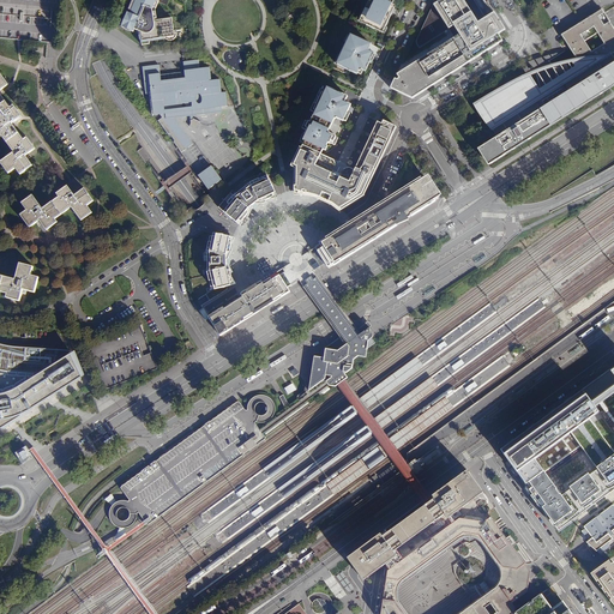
[(59,0),(0,0),(0,36),(18,38),(52,41),(55,42),(59,0)]
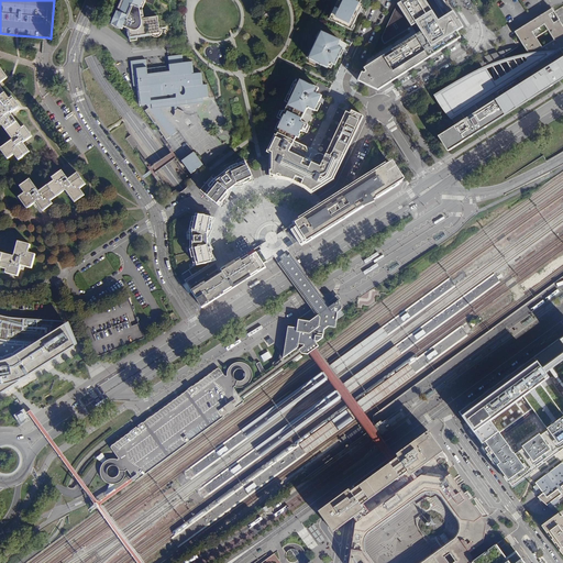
[(122,0),(119,9),(121,10),(120,13),(118,12),(116,15),(113,21),(112,25),(122,30),(123,26),(129,29),(130,40),(136,39),(151,36),(151,35),(159,34),(157,18),(143,20),(141,20),(140,11),(140,9),(141,7),(143,8),(145,0),(122,0)]
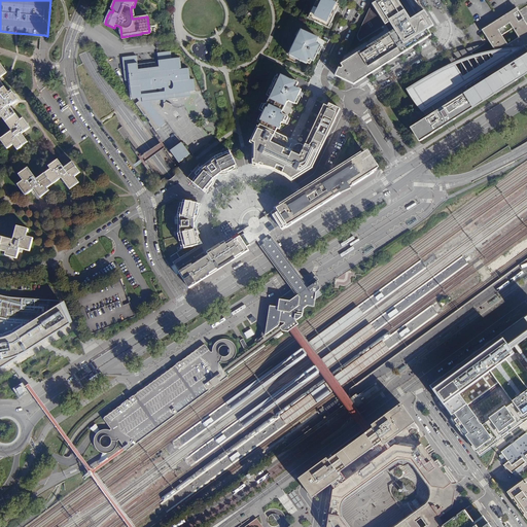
[(319,0),(318,4),(316,3),(310,16),(315,20),(315,22),(321,25),(322,23),(329,27),(336,12),(334,11),(337,3),(329,0),(319,0)]
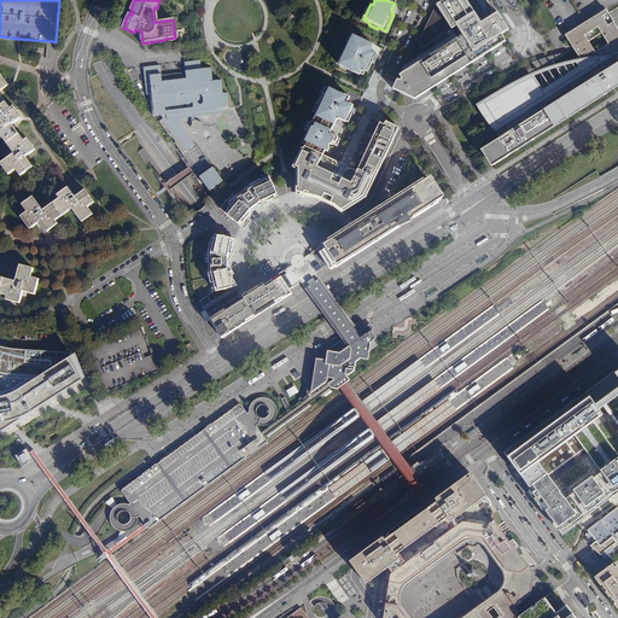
[(507,28),(497,13),(489,18),(477,0),(438,0),(420,39),(419,41),(419,42),(420,45),(423,48),(456,28),(460,34),(461,36),(447,46),(400,75),(402,79),(400,80),(397,80),(392,89),(415,99),(506,41),(502,35),(508,30),(507,28)]
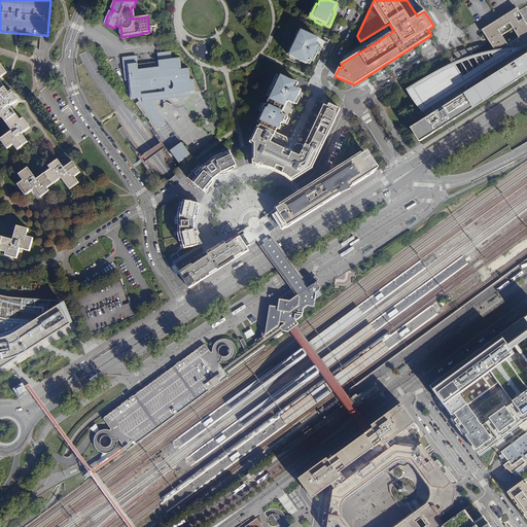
[(425,117),(410,128),(419,142),(526,73),(526,24),(517,7),(482,30),(494,49),(486,51),(473,55),(460,59),(447,65),(405,89),(410,97),(425,117)]
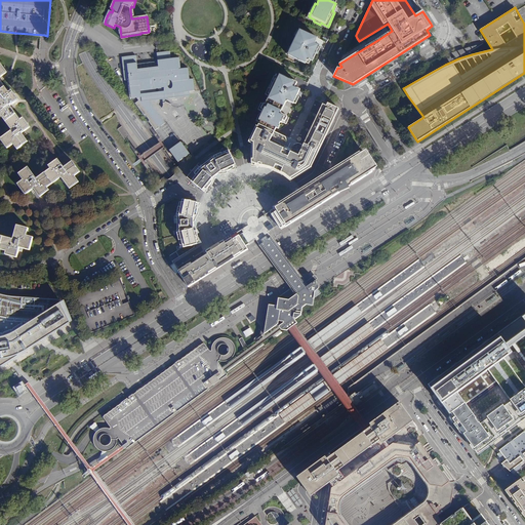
[(317,37),(301,30),(299,35),(297,33),(289,50),(291,51),(288,55),(298,59),(298,58),(300,59),(300,61),(306,64),(308,58),(313,61),(318,49),(312,47),(314,43),(317,37)]
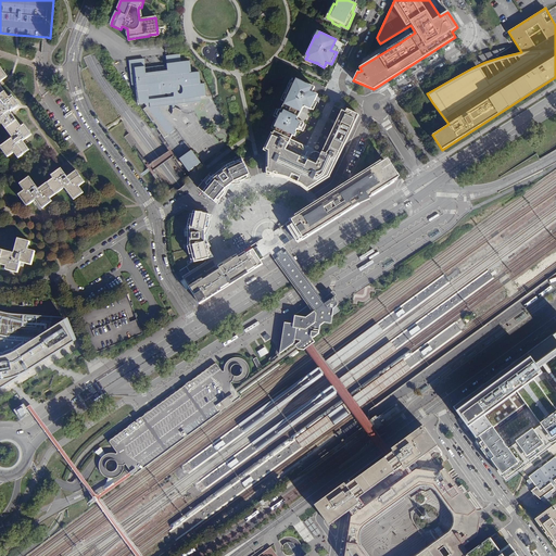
[(146,73),(144,59),(129,61),(133,86),(139,85),(139,87),(137,87),(139,104),(146,103),(148,106),(143,110),(152,123),(154,121),(159,127),(158,128),(164,138),(175,130),(167,121),(166,123),(151,102),(156,101),(155,96),(168,93),(168,98),(165,98),(166,105),(173,104),(173,105),(173,112),(172,115),(179,118),(182,111),(175,108),(175,103),(178,102),(178,104),(186,104),(186,102),(189,101),(189,98),(189,96),(196,95),(196,98),(206,96),(205,84),(201,84),(200,72),(191,73),(190,61),(181,62),(180,54),(166,57),(167,71),(146,73)]
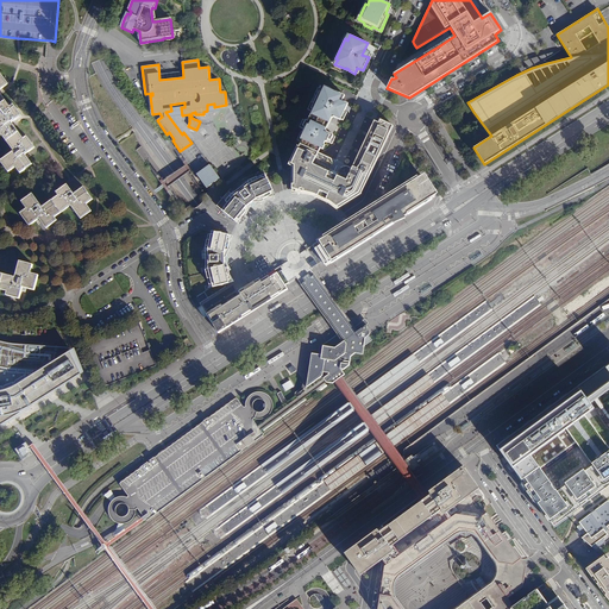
[(1,74),(0,74),(0,136),(1,136),(13,152),(0,162),(8,173),(16,168),(20,174),(32,165),(25,155),(35,148),(27,137),(24,140),(11,123),(22,115),(13,105),(10,107),(0,93),(0,89),(8,85),(1,74)]
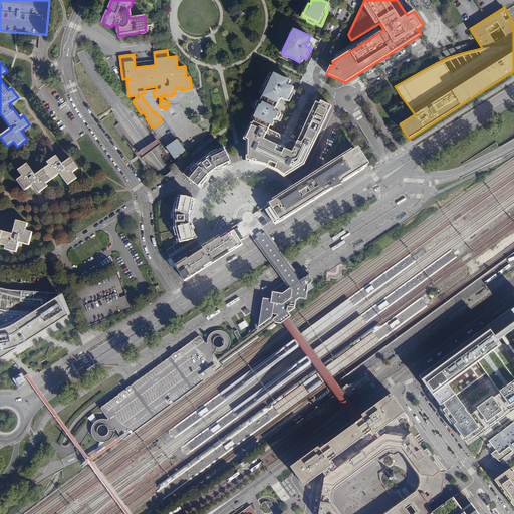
[(271,77),(270,77),(267,82),(269,83),(267,87),(265,87),(261,95),(262,95),(259,102),(258,101),(256,107),(257,107),(255,112),(255,113),(254,116),(254,117),(255,118),(254,121),(269,129),(270,125),(272,126),(274,122),(275,120),(276,121),(276,120),(278,121),(281,114),(276,111),(275,109),(281,98),(287,101),(294,87),(287,84),(289,80),(274,72),(271,77)]
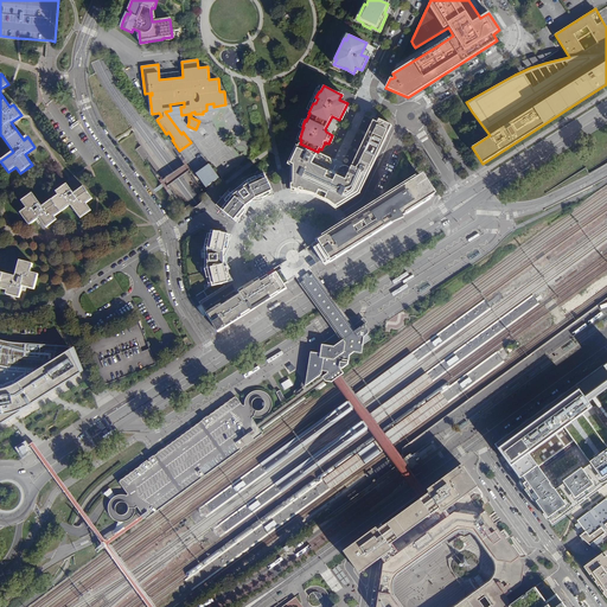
[(184,107),(184,102),(170,104),(171,110),(165,112),(181,134),(183,132),(172,117),(189,115),(189,114),(181,115),(180,107),(184,107)]
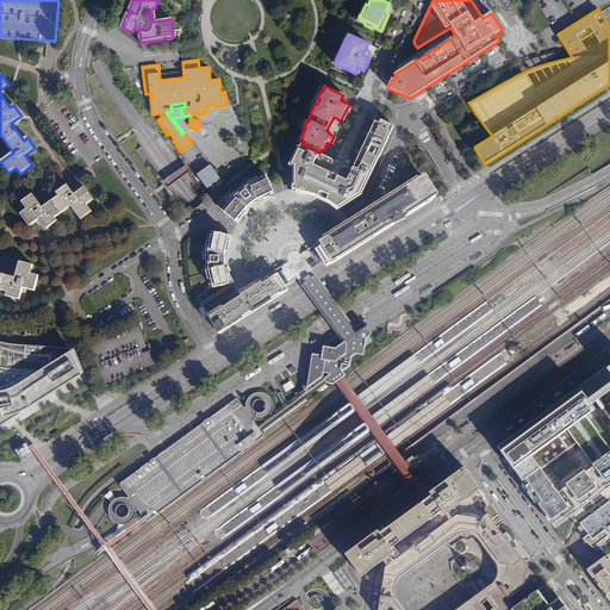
[(362,195),(394,126),(381,120),(380,124),(374,122),(361,151),(353,169),(347,167),(342,168),(338,176),(330,173),(334,165),(331,160),(319,153),(302,144),(300,147),(298,147),(290,166),(293,167),(292,190),(297,191),(296,193),(307,195),(323,201),(330,206),(334,207),(337,211),(362,195)]
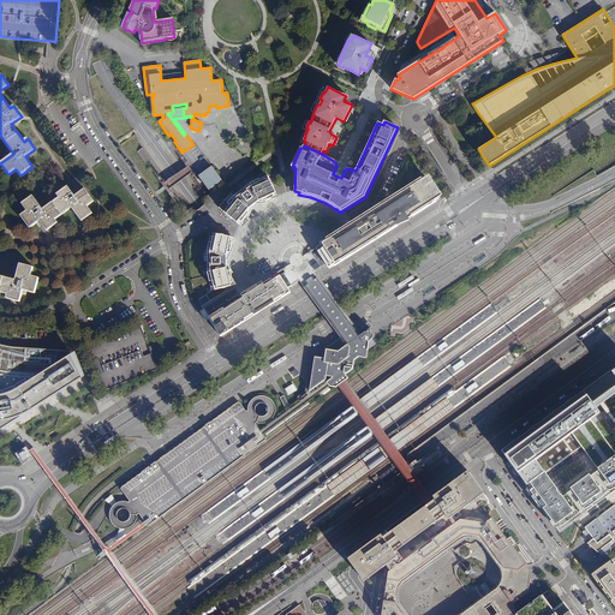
[(341,178),(345,169),(350,168),(348,166),(346,165),(341,162),(339,161),(334,161),(336,166),(333,174),(341,178)]
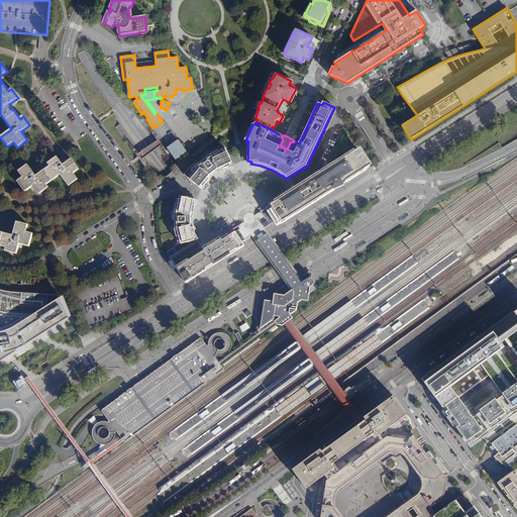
[(187,151),(178,140),(170,146),(167,147),(176,160),(179,159),(187,151)]
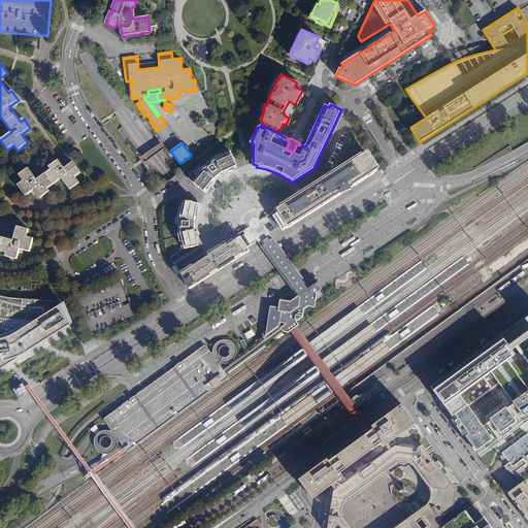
[(203,192),(204,192),(205,190),(207,192),(216,182),(218,180),(216,178),(220,174),(222,176),(223,175),(235,169),(234,167),(237,166),(231,153),(224,157),(222,154),(218,157),(219,159),(217,160),(216,158),(212,160),(203,167),(201,169),(198,166),(192,174),(188,178),(190,180),(203,192)]
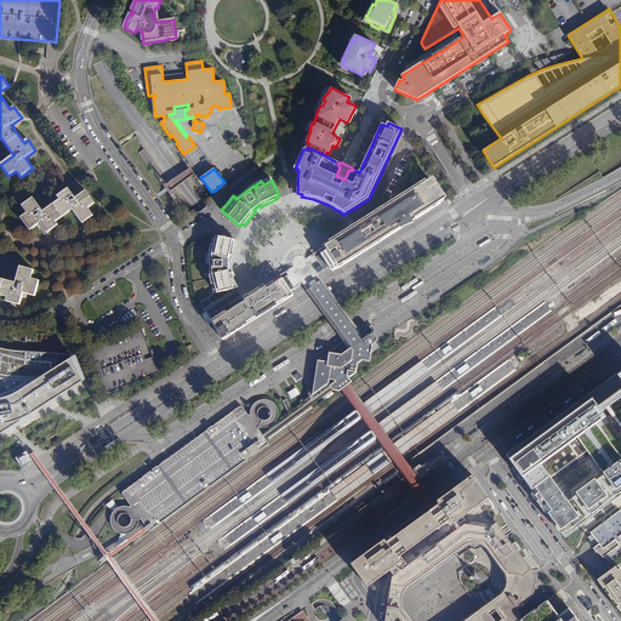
[(443,200),(431,181),(320,251),(322,255),(330,267),(332,271),(443,200)]
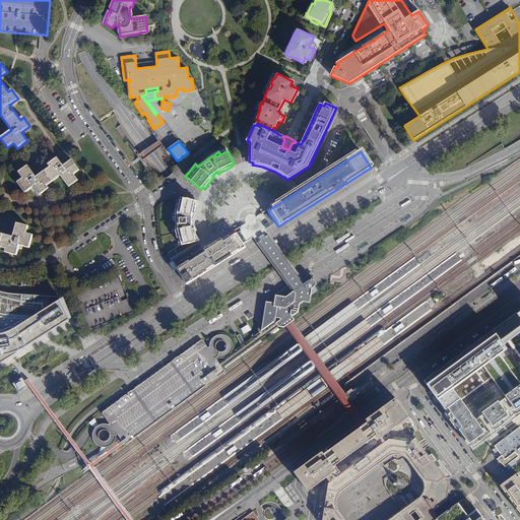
[(22,179),(16,183),(24,193),(33,187),(35,188),(39,195),(49,188),(47,185),(60,175),(69,187),(78,180),(74,175),(79,170),(71,159),(63,166),(57,157),(48,165),(50,167),(36,177),(27,166),(17,173),(22,179)]
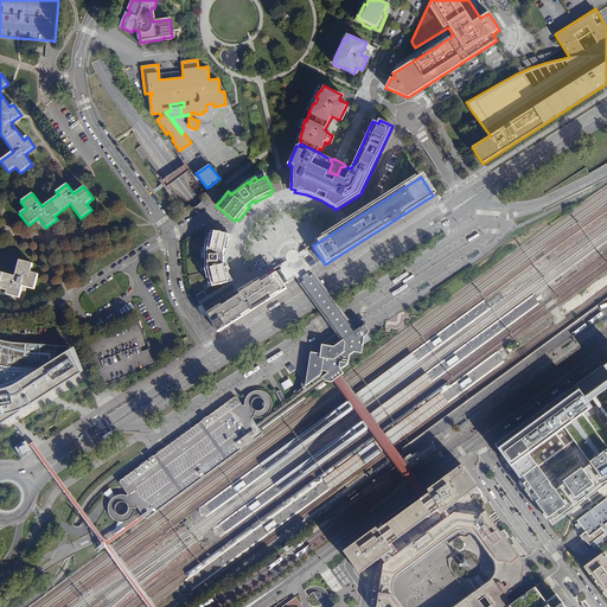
[(205,273),(208,283),(211,283),(211,286),(228,282),(227,280),(230,279),(227,262),(225,262),(224,255),(227,255),(227,254),(229,237),(227,237),(227,235),(211,231),(210,234),(208,234),(205,246),(208,247),(208,249),(206,249),(205,253),(204,266),(205,269),(208,269),(208,273),(205,273)]
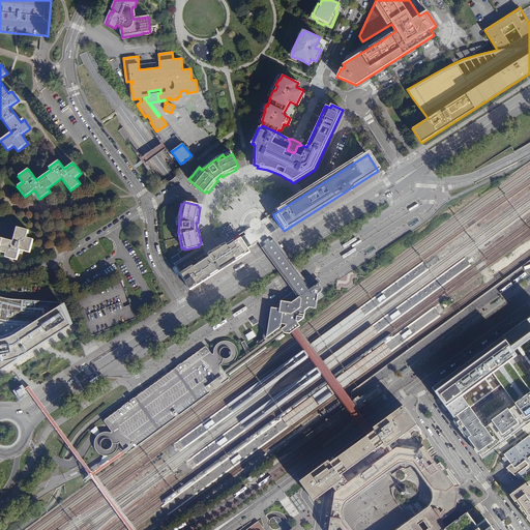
[(274,228),(276,230),(282,228),(274,217),(270,219),(274,228)]
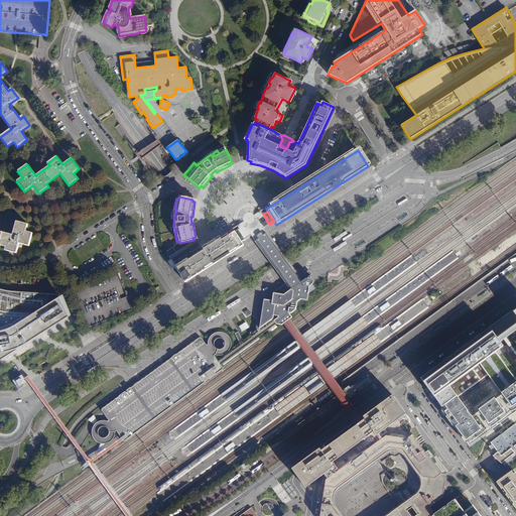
[(244,222),(240,224),(241,226),(242,226),(243,228),(245,229),(246,229),(248,229),(250,229),(252,229),(255,227),(256,227),(258,225),(258,224),(259,221),(259,219),(259,217),(258,215),(257,213),(254,215),(253,214),(252,213),(250,213),(248,213),(246,214),(245,215),(244,216),(243,218),(243,220),(244,222)]
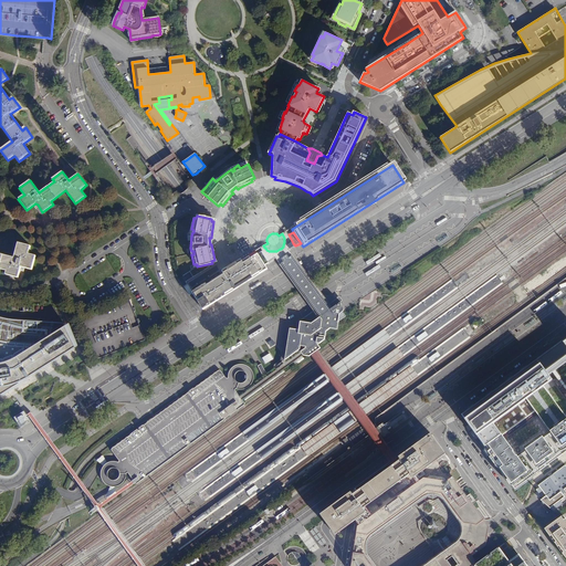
[(0,270),(7,272),(6,275),(17,279),(19,272),(20,268),(24,269),(31,271),(35,258),(28,255),(31,248),(18,244),(13,259),(0,254),(0,270)]
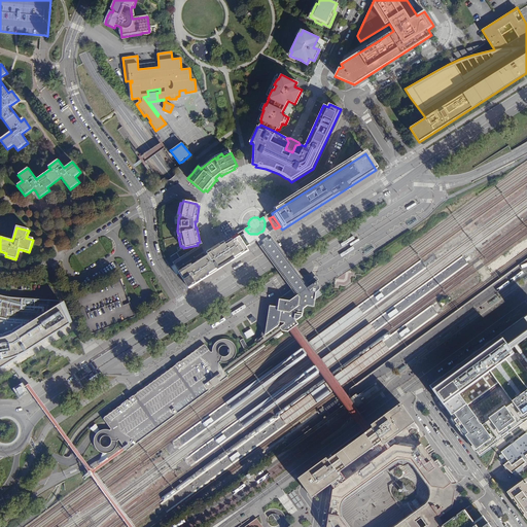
[(238,236),(237,236),(247,251),(248,250),(246,247),(249,245),(243,235),(240,237),(238,236)]
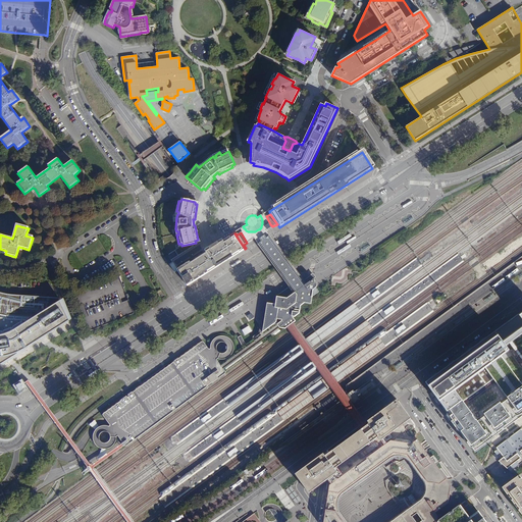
[(220,238),(204,249),(205,250),(202,252),(202,253),(197,257),(197,256),(191,259),(192,260),(190,261),(189,261),(188,259),(175,267),(188,285),(245,249),(235,233),(229,238),(228,236),(221,240),(220,238)]
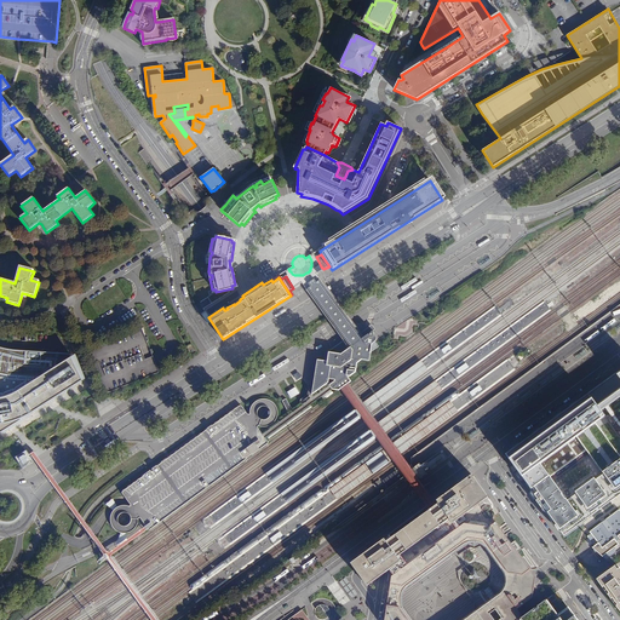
[(363,338),(362,339),(365,344),(363,344),(362,345),(361,343),(356,345),(352,348),(351,349),(350,349),(344,352),(343,354),(342,355),(338,355),(336,354),(329,354),(328,361),(319,360),(317,362),(316,362),(315,371),(316,373),(315,382),(313,395),(316,392),(321,399),(323,402),(329,397),(334,394),(338,391),(340,390),(344,386),(349,384),(350,383),(348,379),(355,373),(356,368),(361,361),(368,362),(371,345),(382,349),(384,345),(382,342),(383,340),(383,339),(383,338),(382,338),(380,338),(382,332),(372,332),(363,338)]
